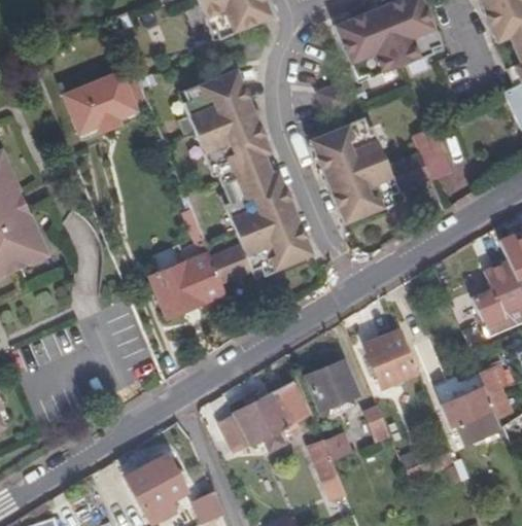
[(275,19),(267,0),(200,0),(217,42),(275,19)]
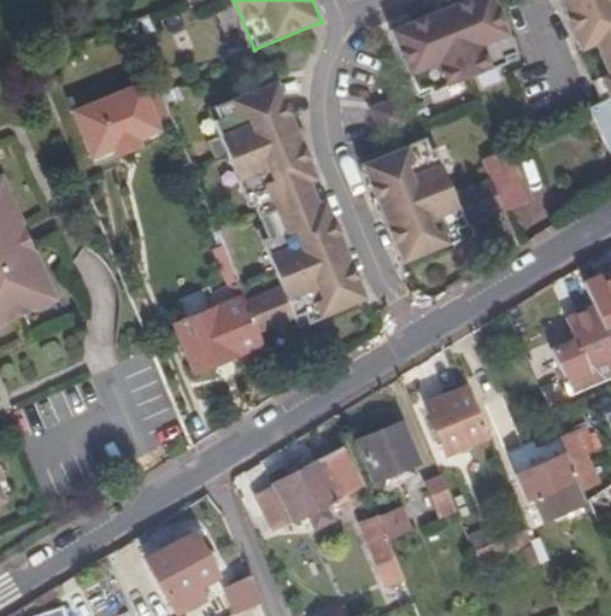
[(495,0),(463,0),(394,29),(421,98),(517,57),(495,0)]
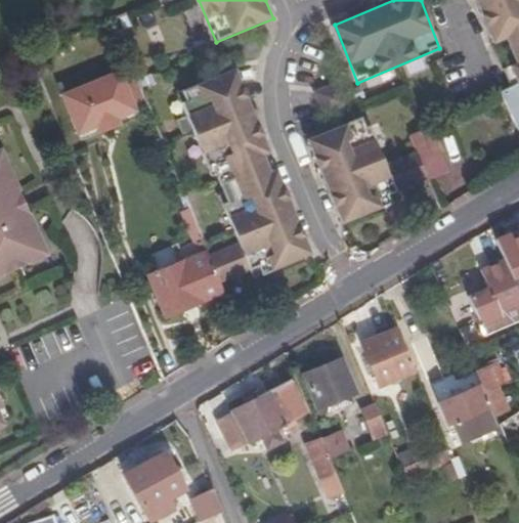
[(518,0),(475,0),(486,28),(491,42),(505,37),(515,63),(502,68),(508,86),(510,86),(518,81),(518,0)]
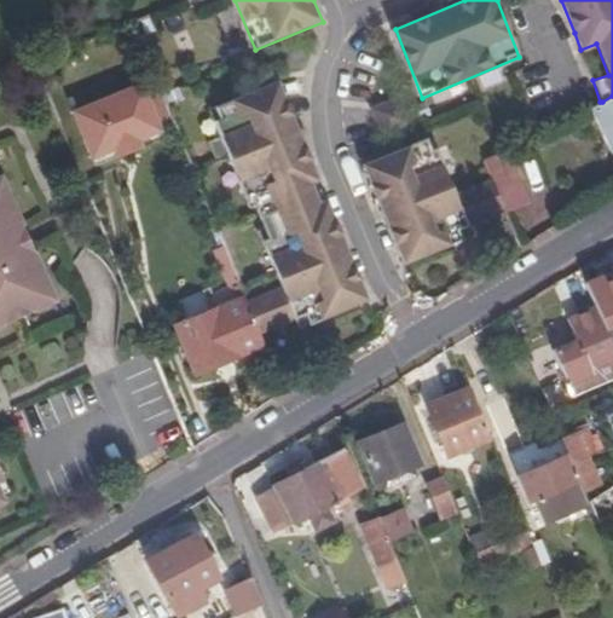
[(319,179),(279,81),(214,108),(253,207),(259,206),(270,231),(264,234),(283,284),(247,299),(261,333),(298,318),(301,327),(369,299),(329,201),(322,203),(313,183),(319,179)]
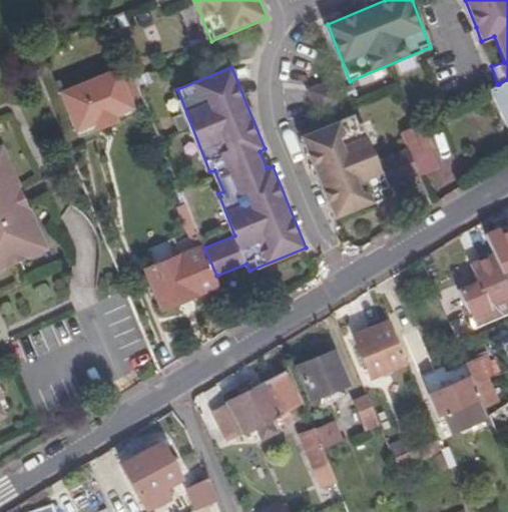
[(134,75),(122,80),(137,115),(149,111),(134,75)]
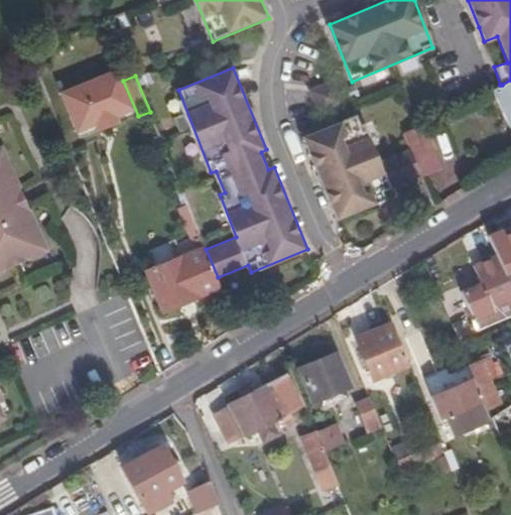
[(123,79),(67,102),(83,140),(101,133),(103,140),(123,132),(121,125),(139,118),(138,116),(123,81),(123,79)]
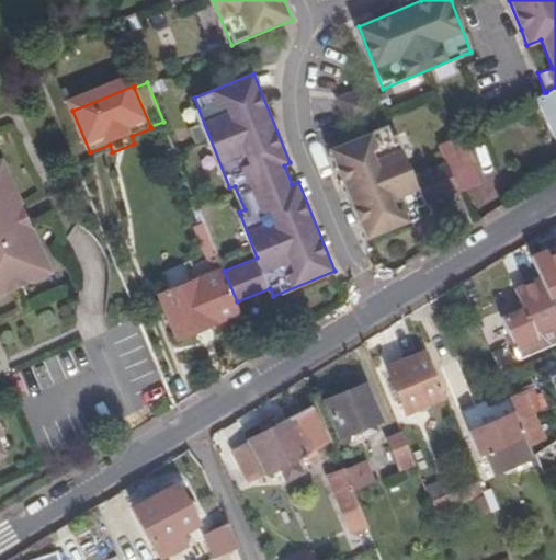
[(555,87),(546,92),(544,92),(534,98),(555,140),(555,87)]
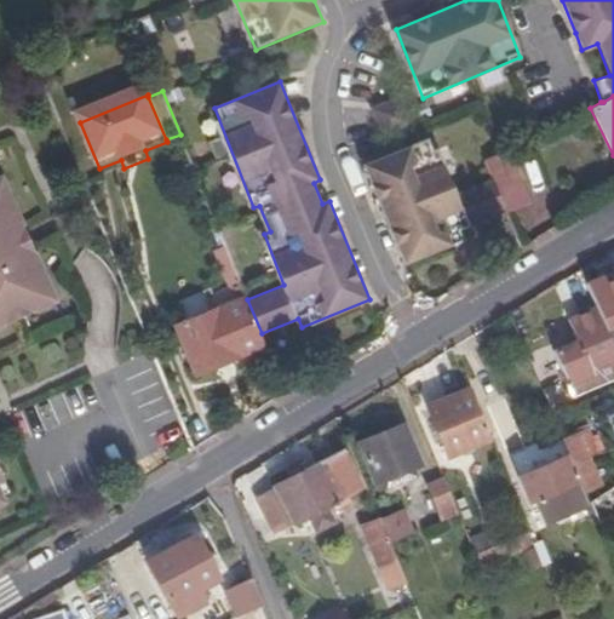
[(402,97),(376,109),(388,137),(414,125),(402,97)]
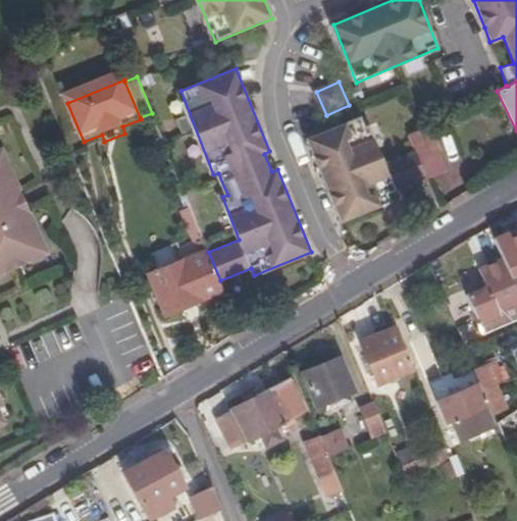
[(396,189),(429,174),(418,150),(385,163),(365,115),(309,139),(344,221),(400,198),(396,189)]
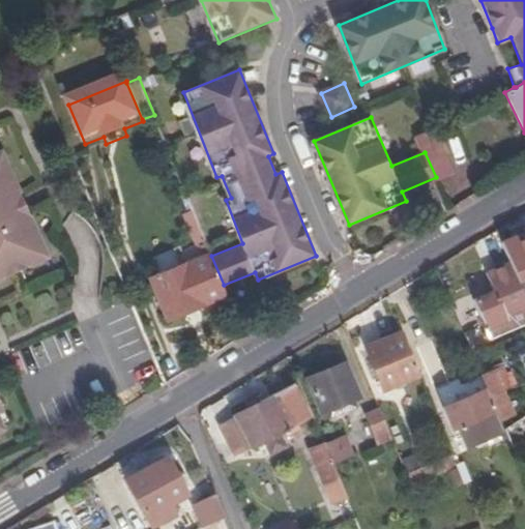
[(418,136),(429,159),(446,151),(436,127),(418,136)]
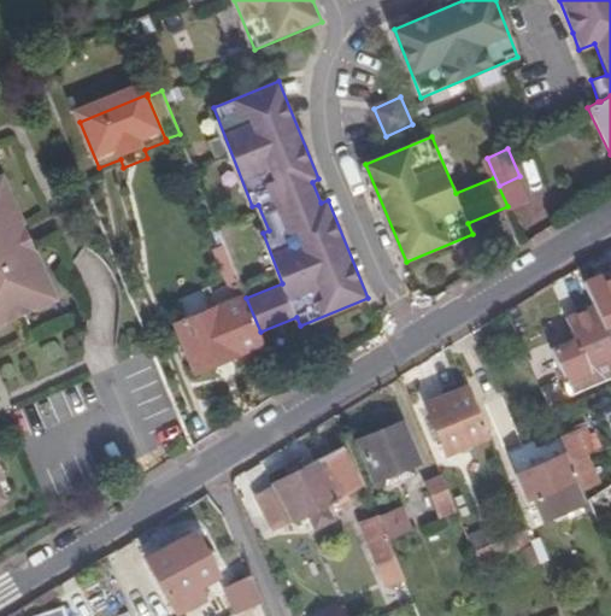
[(0,183),(6,199),(15,195),(9,180),(0,182),(0,183)]
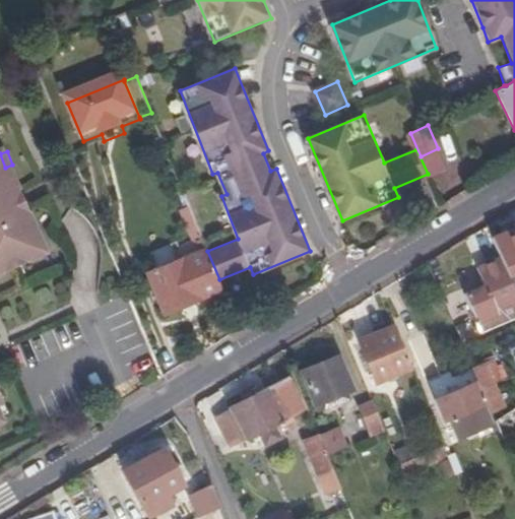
[(0,272),(45,253),(41,245),(35,232),(41,229),(12,165),(5,168),(0,154),(0,272)]
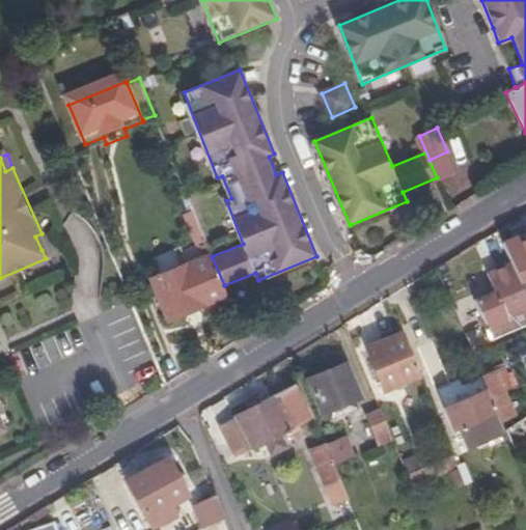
[(48,247),(42,233),(35,236),(42,250),(48,247)]
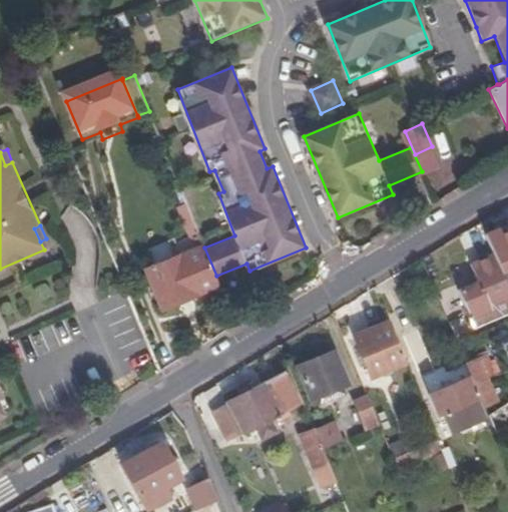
[(163,308),(196,295),(181,253),(146,269),(163,308)]
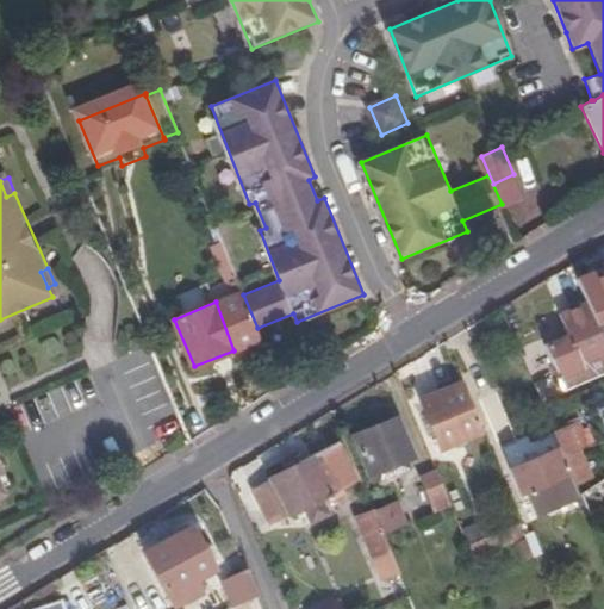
[(547,343),(566,390),(603,372),(603,335),(590,302),(561,312),(570,333),(547,343)]
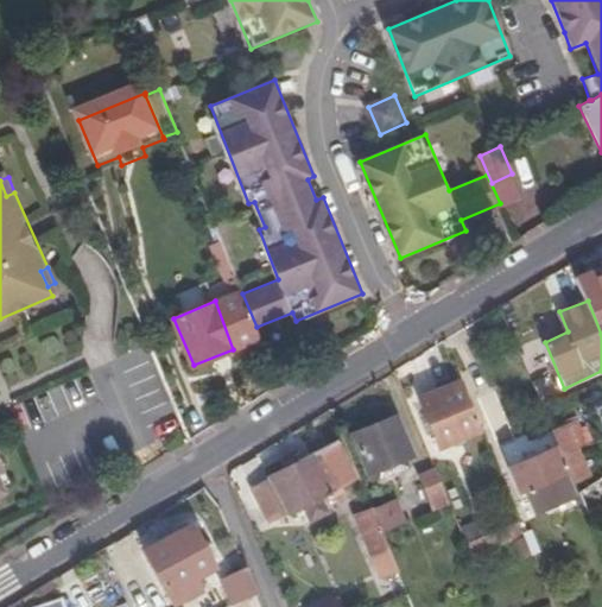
[(442,446),(482,429),(462,380),(420,398),(442,446)]
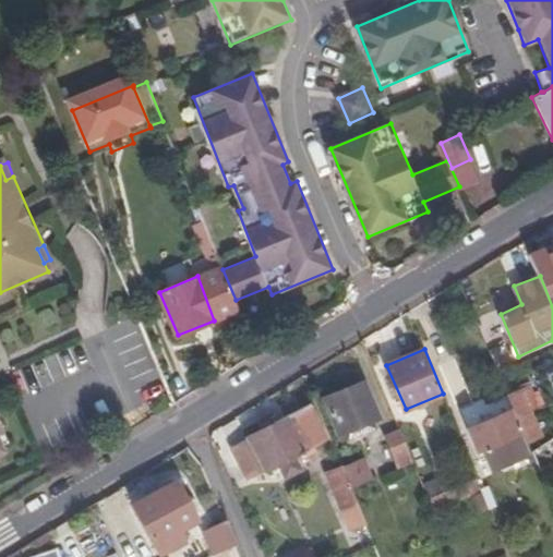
[(364,382),(325,397),(339,434),(379,418),(364,382)]
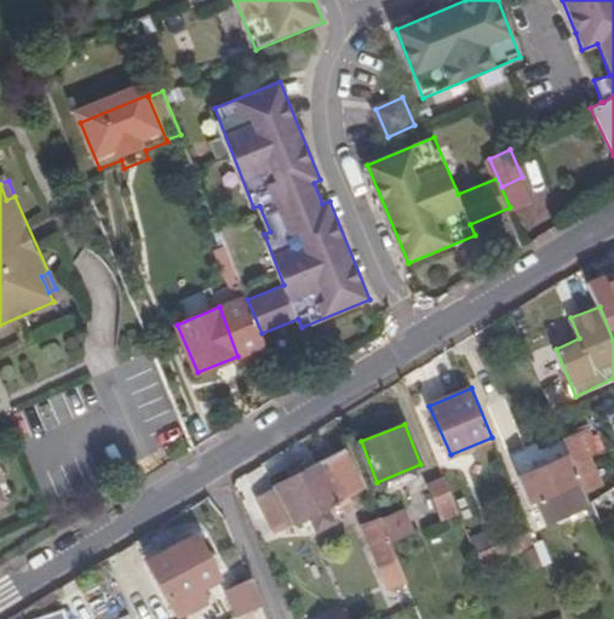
[(363,487),(344,448),(258,496),(276,531),(307,516),(313,527),(332,516),(327,505),(363,487)]
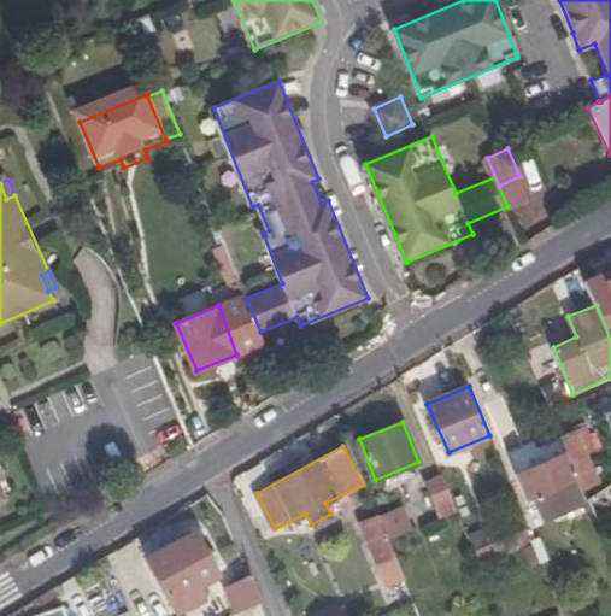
[(571,461),(583,490),(600,482),(589,453),(571,461)]
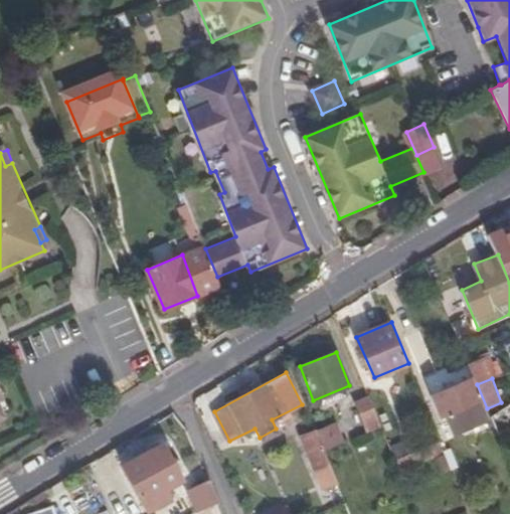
[(488,419),(471,379),(433,395),(442,416),(449,413),(456,433),(488,419)]
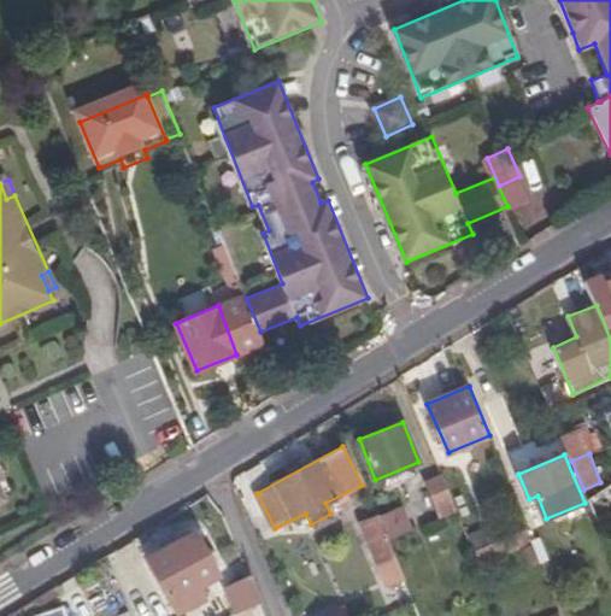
[(457,509),(440,465),(422,473),(440,516),(457,509)]
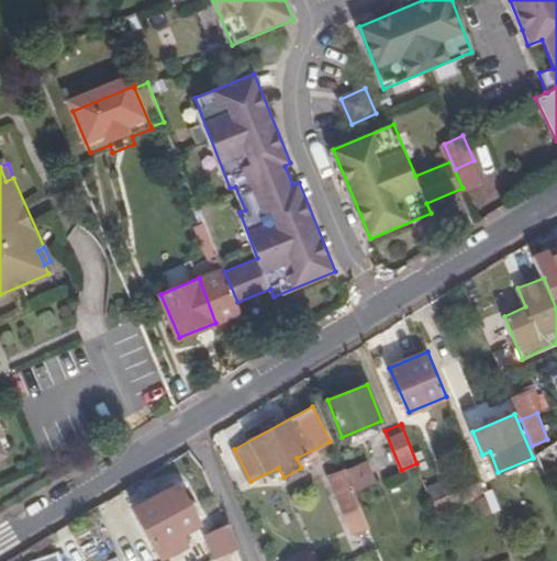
[(549,467),(556,462),(556,446),(543,455),(549,467)]
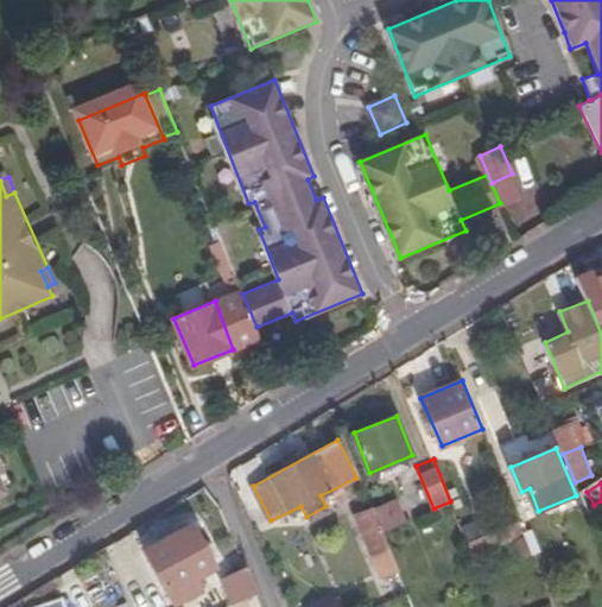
[(397,500),(374,510),(382,530),(404,520),(397,500)]
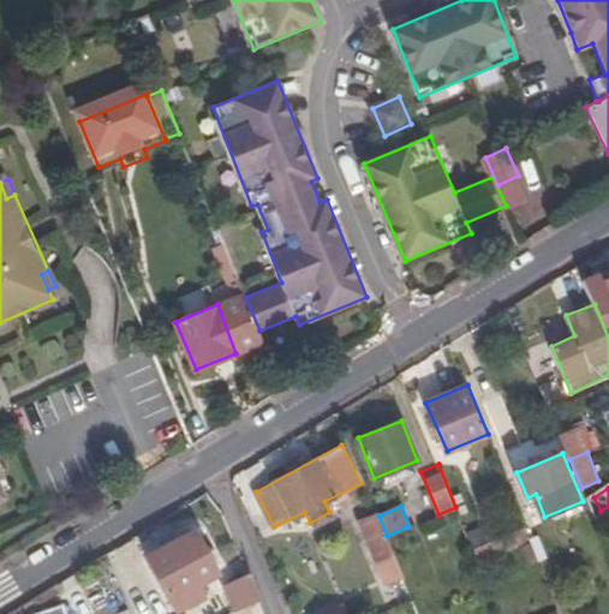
[(378,516),(377,513),(360,520),(376,561),(394,554),(387,536),(378,516)]
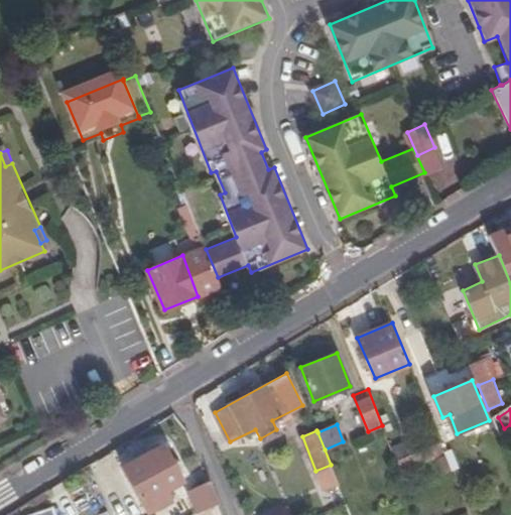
[(441,441),(397,460),(401,471),(445,453),(441,441)]
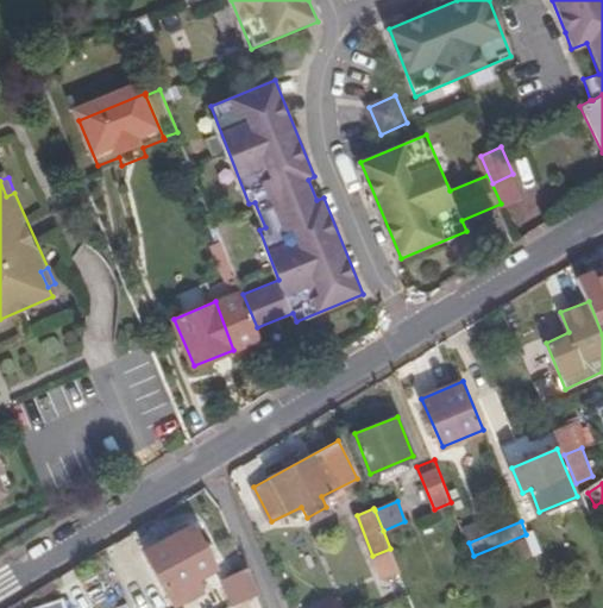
[(215,566),(193,526),(145,552),(175,606),(198,594),(199,585),(195,578),(215,566)]
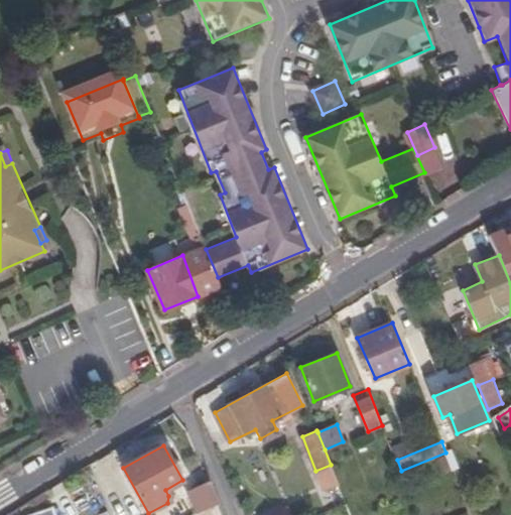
[(194,490),(201,507),(204,514),(226,514),(212,483),(194,490)]
